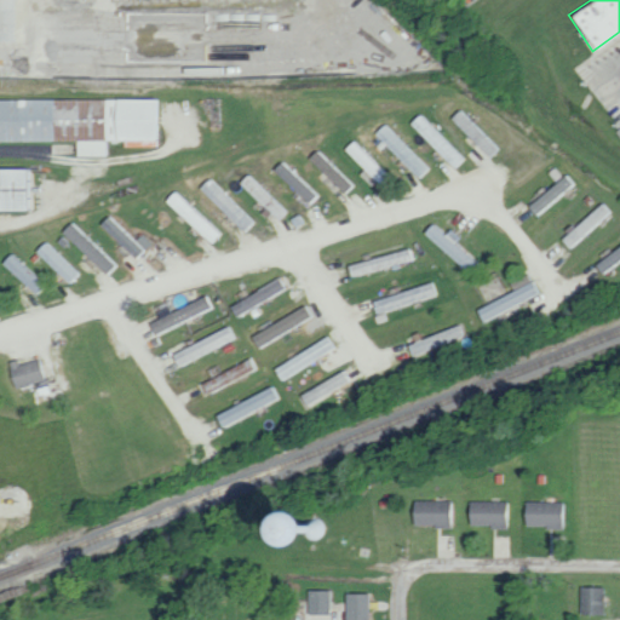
[(159,98),(0,99),(0,141),(75,141),(75,156),(109,156),(109,141),(122,141),(122,145),(159,145),(159,98)]
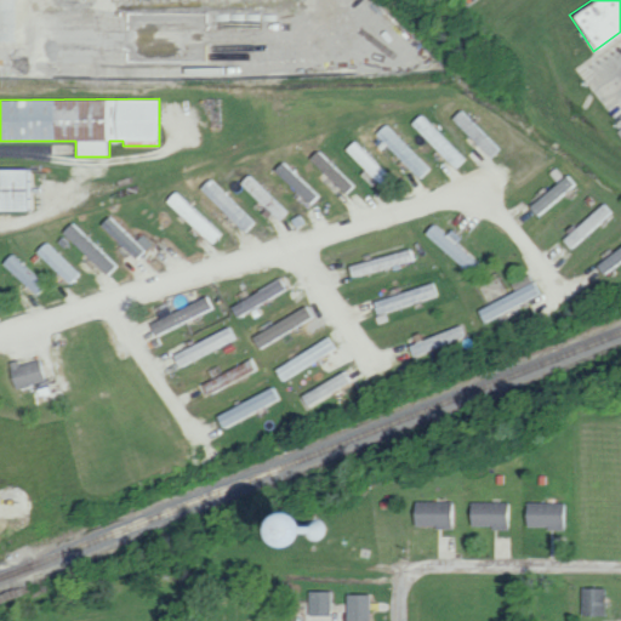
[(375,134),(419,180),(431,167),(387,121),(375,134)]
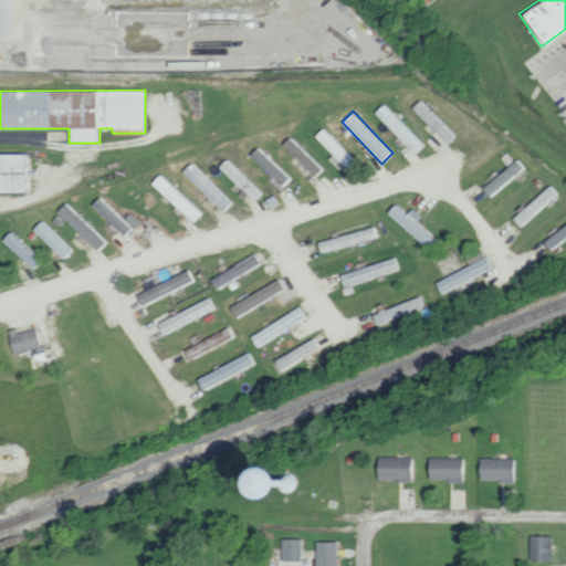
[(390,129),(400,139),(410,128),(399,118),(390,129)]
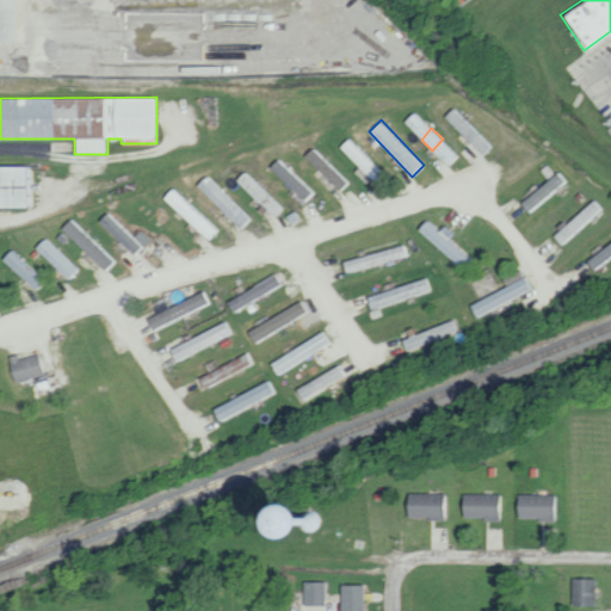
[(388,174),(347,137),(338,148),(378,185),(388,174)]
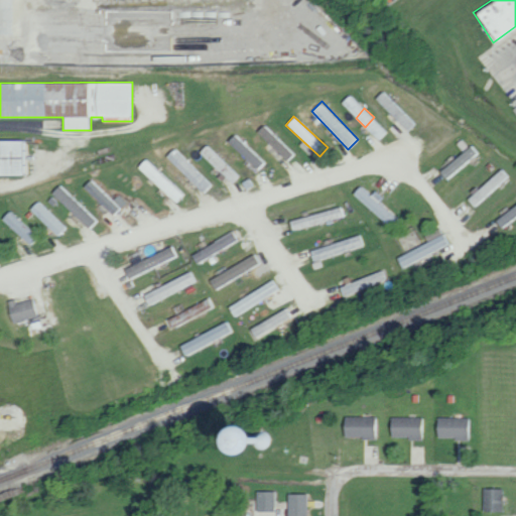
[(257,131),(285,162),(294,154),(266,123),(257,131)]
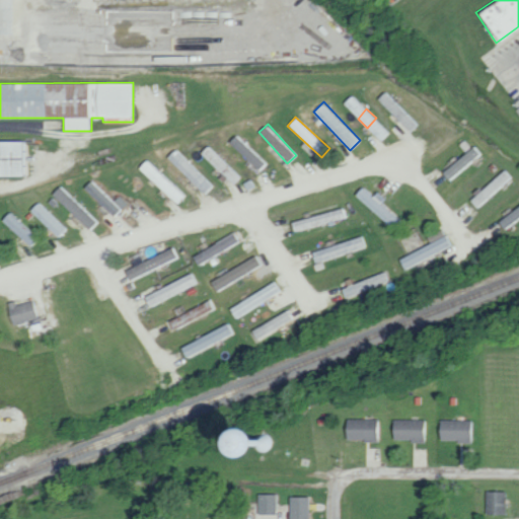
[(266,160),(236,133),(228,142),(257,170),(266,160)]
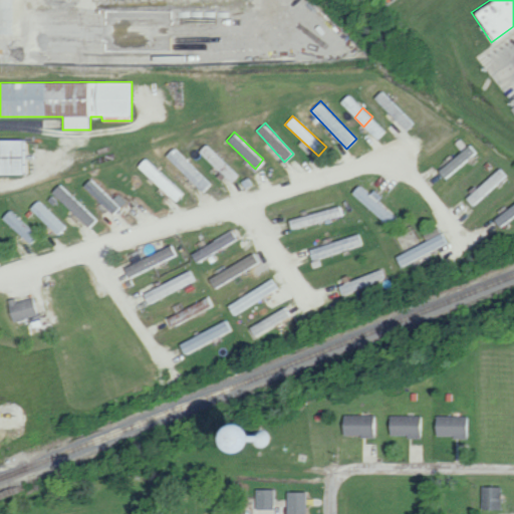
[(0,175),(28,174),(27,140),(0,140),(0,175)]
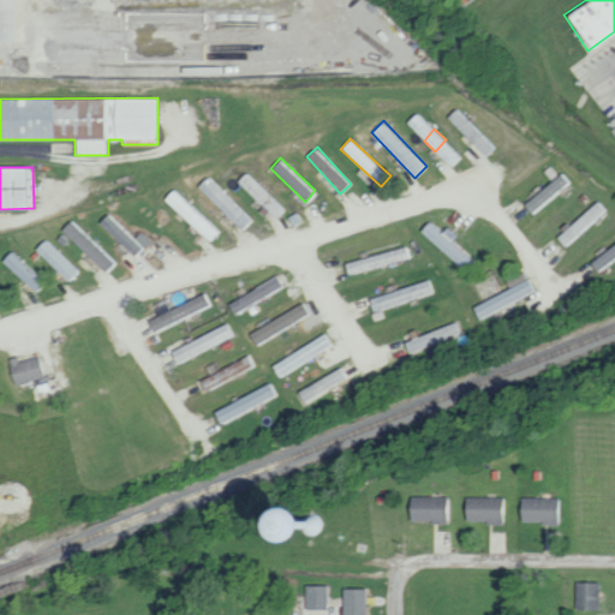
[(286,208),(246,172),(236,183),(275,219),(286,208)]
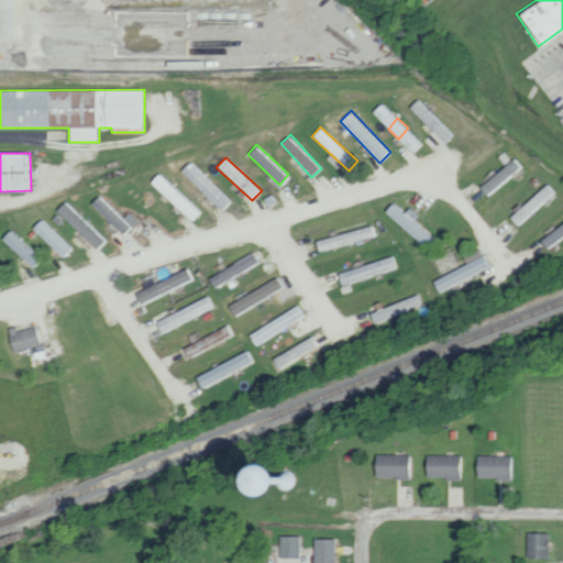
[(477,188),(486,198),(519,169),(510,159),(477,188)]
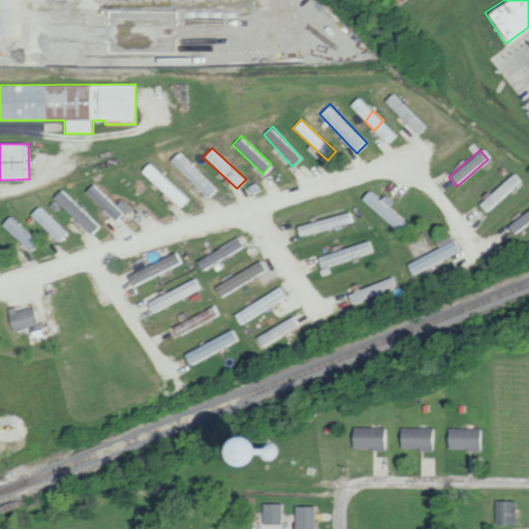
[(218,187),(179,151),(168,161),(209,198),(218,187)]
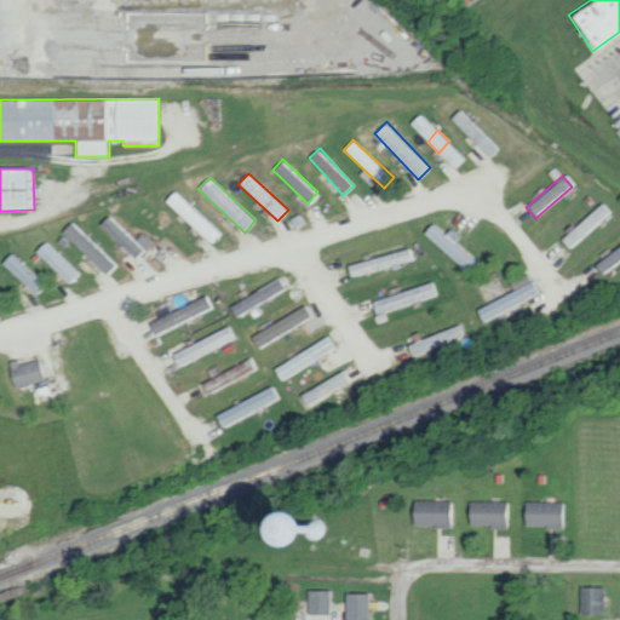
[(166,199),(210,246),(222,234),(178,188),(166,199)]
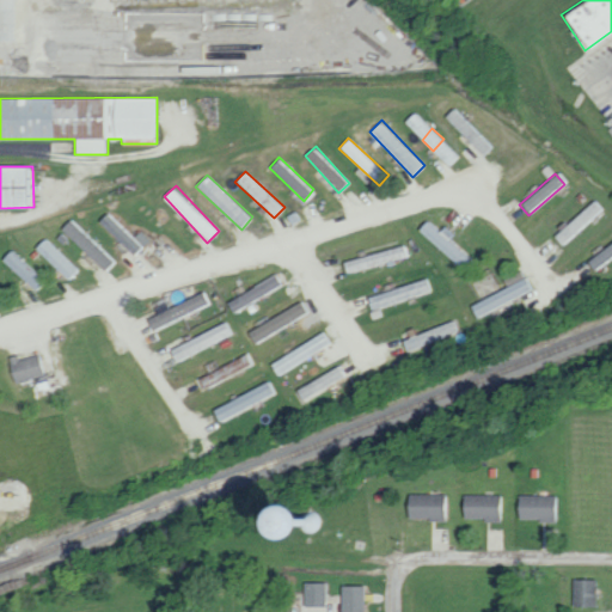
[(604,210),(595,199),(551,234),(561,246),(604,210)]
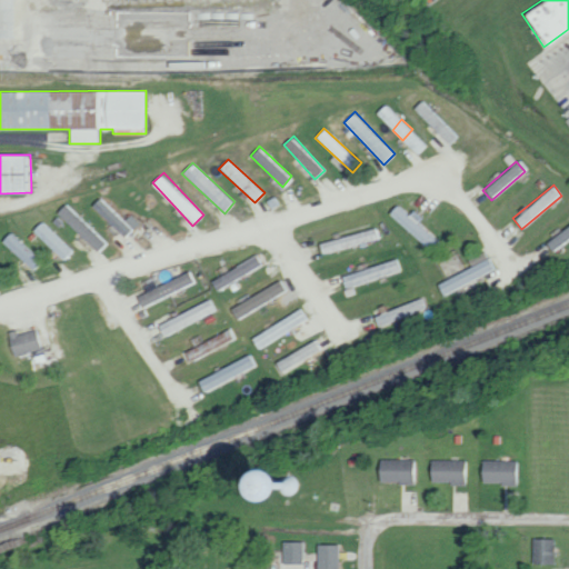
[(90,206),(123,238),(139,221),(131,213),(126,220),(100,196),(90,206)]
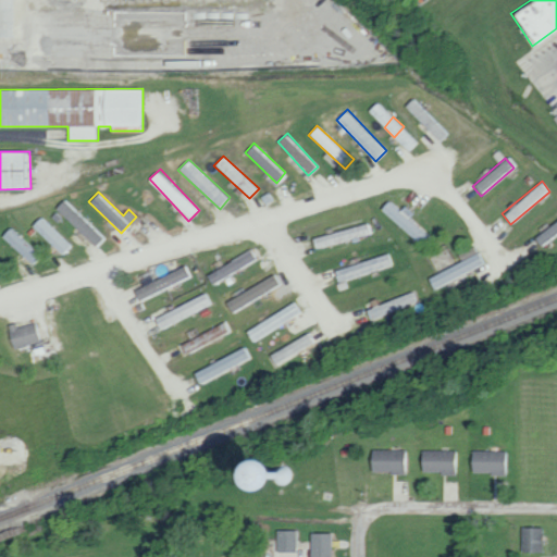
[(95,247),(104,236),(65,198),(56,209),(95,247)]
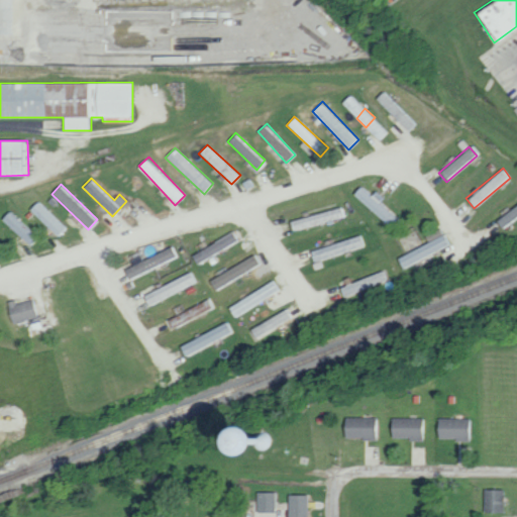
[(29,210),(58,235),(67,226),(38,200),(29,210)]
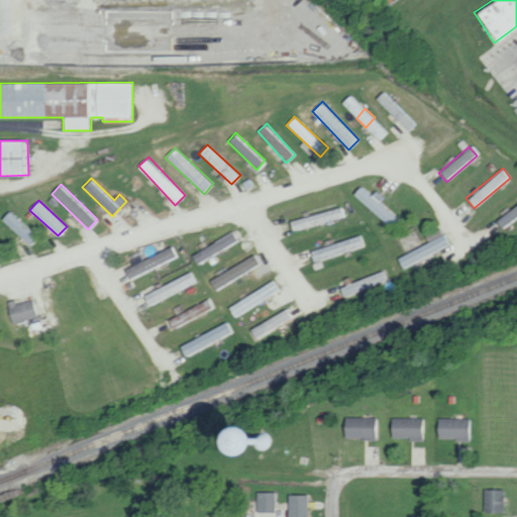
[(516,204),(495,221),(501,229),(516,216),(516,204)]
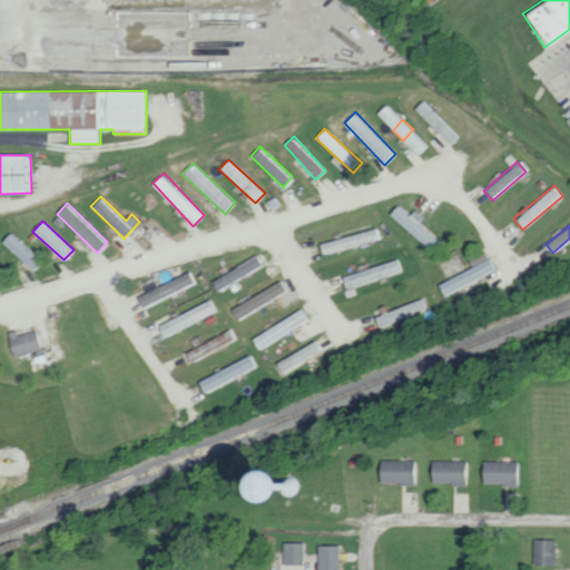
[(318,243),(321,254),(377,239),(375,229),(318,243)]
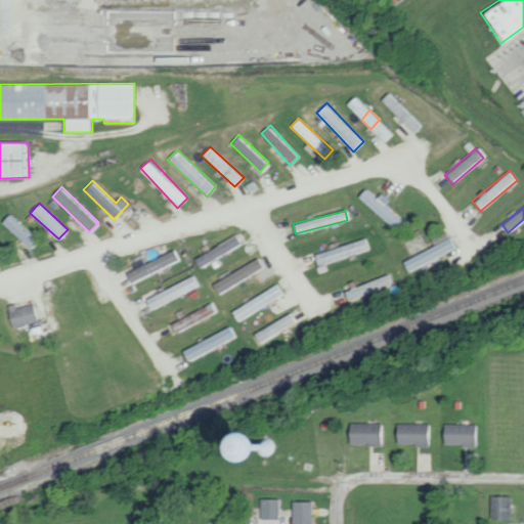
[(30,249),(39,238),(10,212),(1,222),(30,249)]
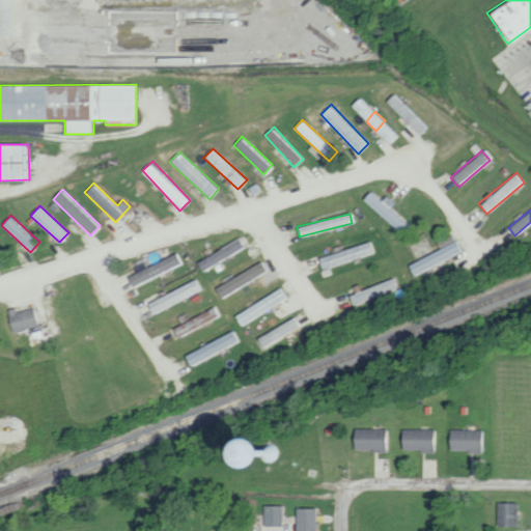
[(435,243),(439,250),(407,264),(412,275),(462,251),(453,234),(435,243)]
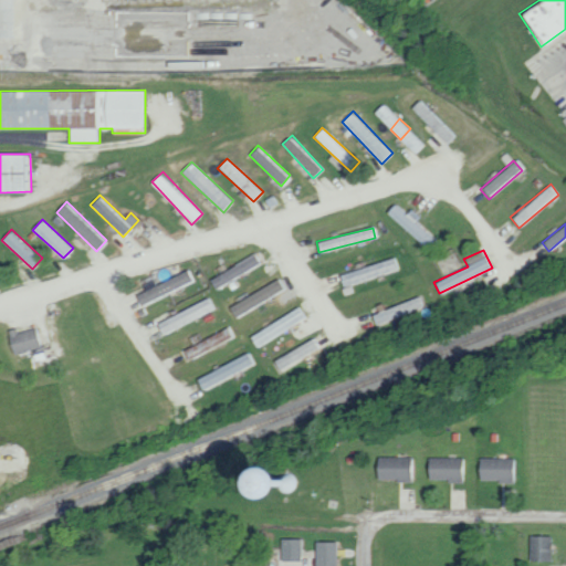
[(260,265),(254,254),(208,279),(215,289),(260,265)]
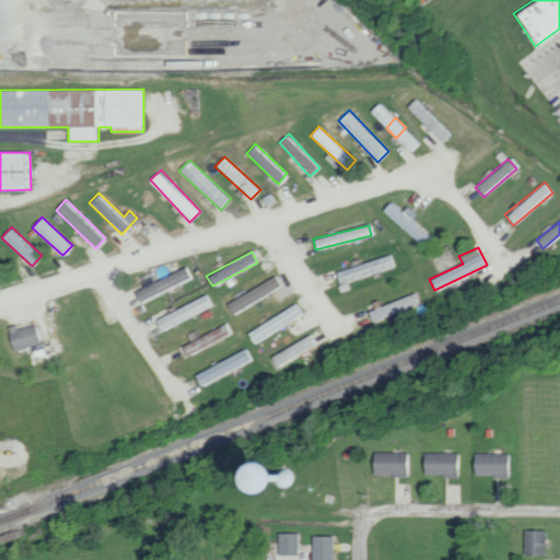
[(335,272),(338,283),(371,273),(368,261),(335,272)]
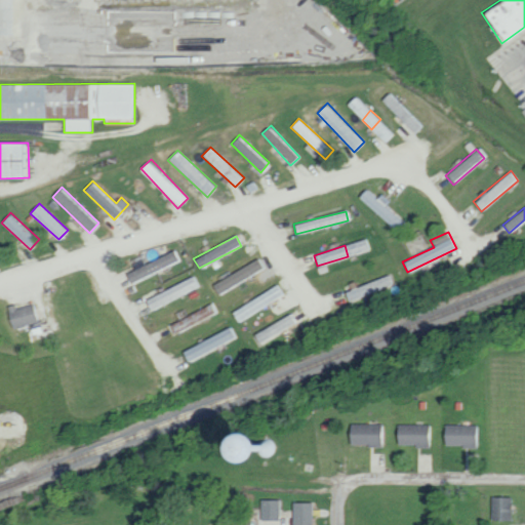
[(125,272),(129,283),(182,260),(176,250),(125,272)]
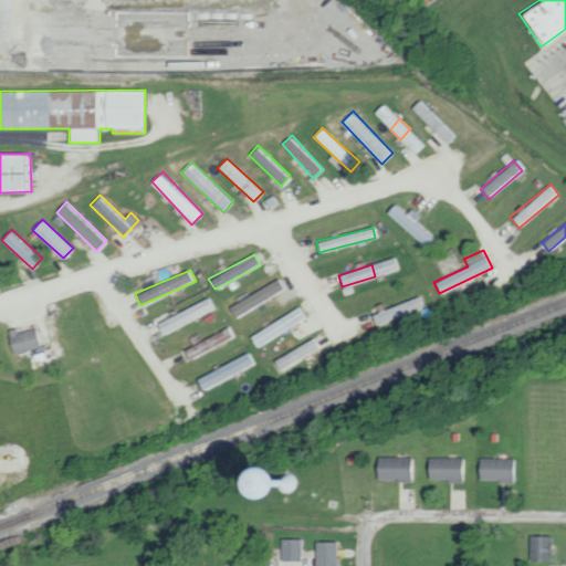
[(282,289),(275,279),(229,308),(234,318),(282,289)]
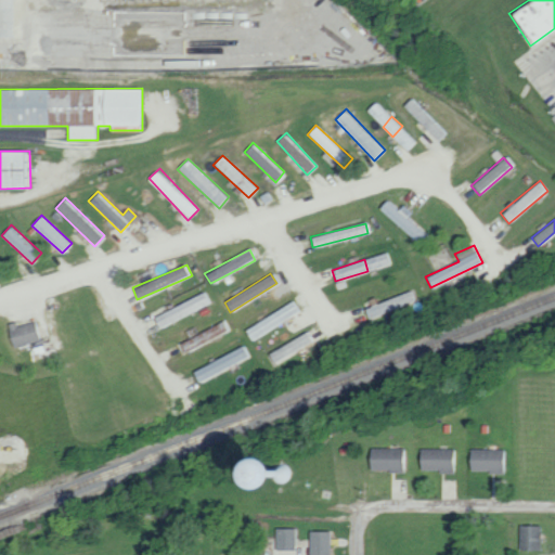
[(213,302),(207,291),(153,317),(157,327),(213,302)]
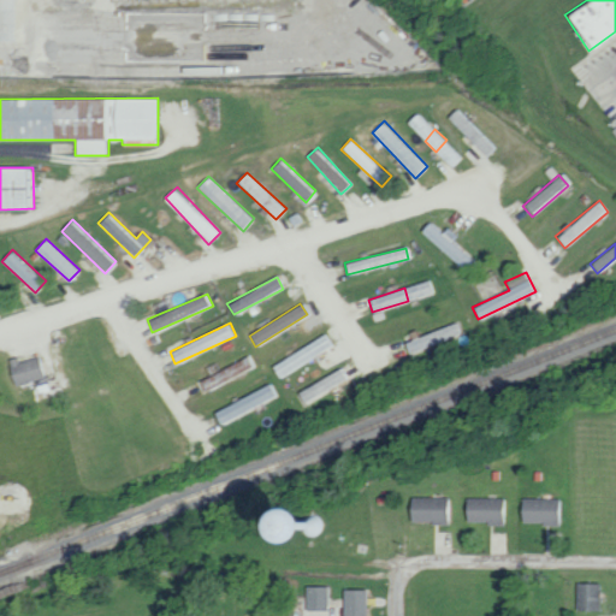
[(333,347),(326,333),(271,366),(277,378),(333,347)]
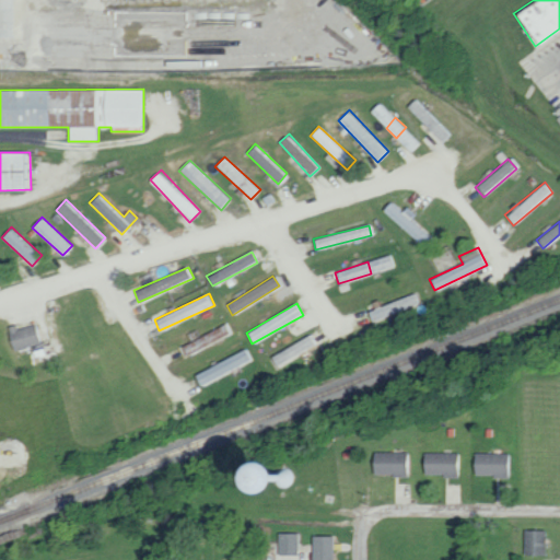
[(179,347),(185,357),(234,333),(229,323),(179,347)]
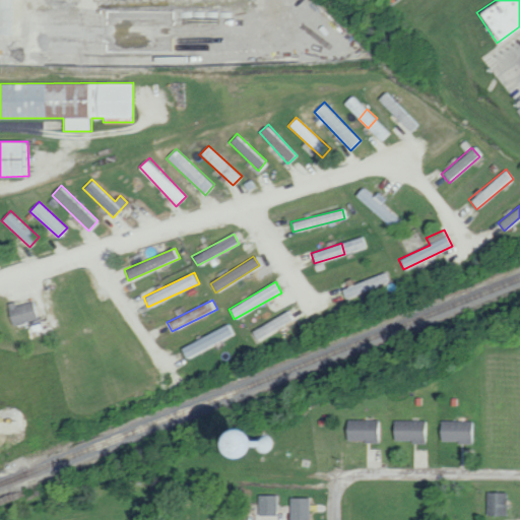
[(12,326),(37,318),(31,301),(16,306),(14,301),(5,304),(12,326)]
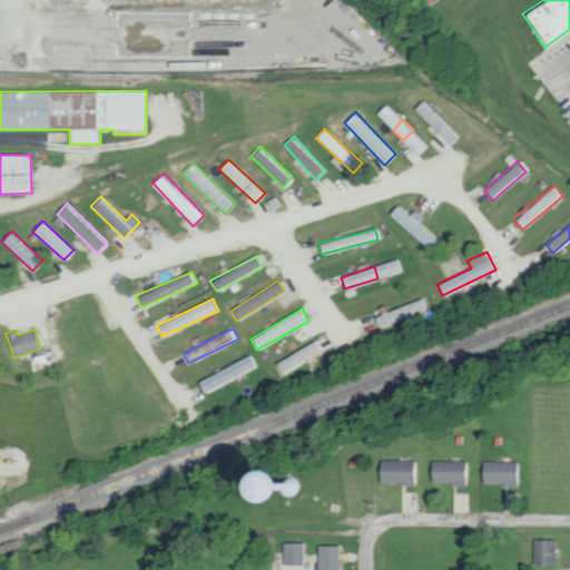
[(281,374),(320,353),(313,342),(274,363),(281,374)]
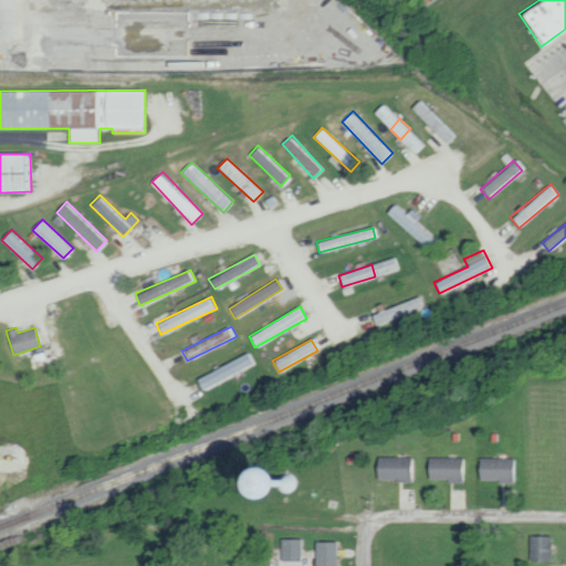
[(257,363),(251,352),(195,378),(200,390),(257,363)]
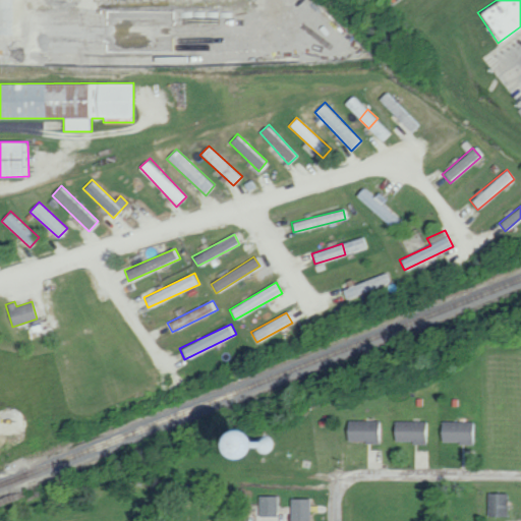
[(377,443),(377,420),(346,419),(345,442),(377,443)]
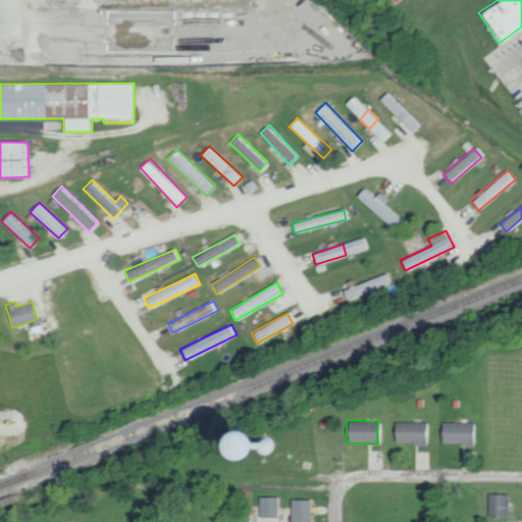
[(426,422),(395,421),(394,442),(426,444),(426,422)]
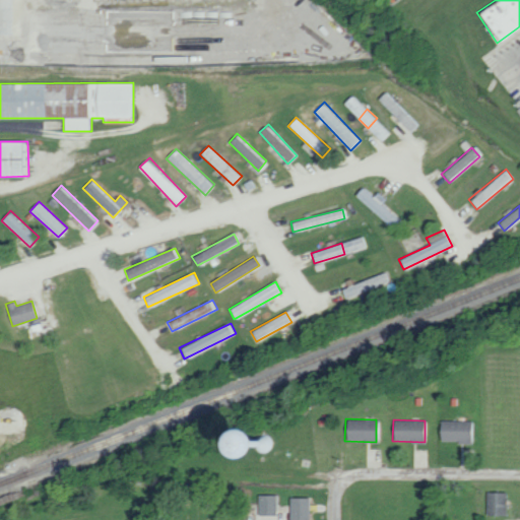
[(472,442),(472,420),(440,420),(440,442),(472,442)]
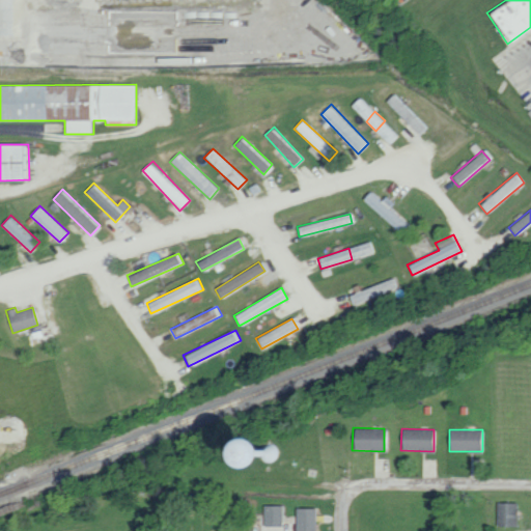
[(518,503),(498,502),(498,526),(518,527),(518,503)]
